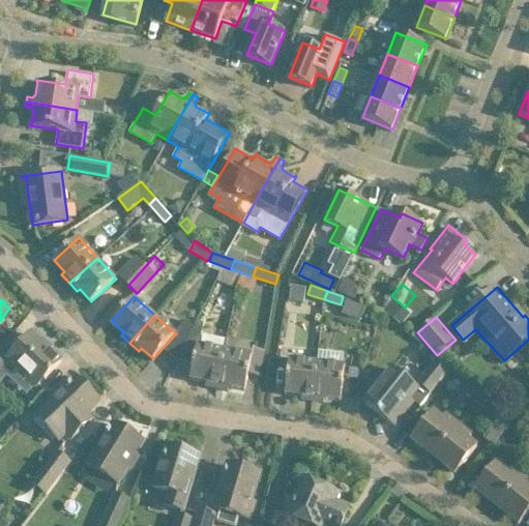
[(9,356),(38,384),(62,360),(32,331),(9,356)]
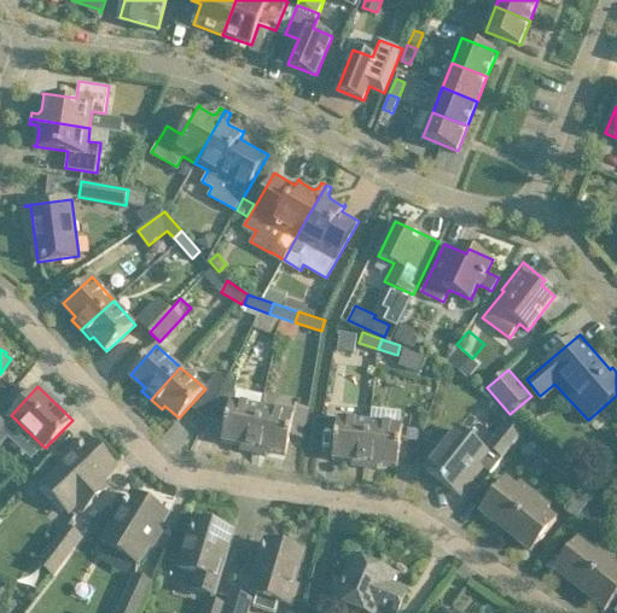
[(240,448),(254,450),(262,407),(231,400),(222,439),(242,443),(240,448)]
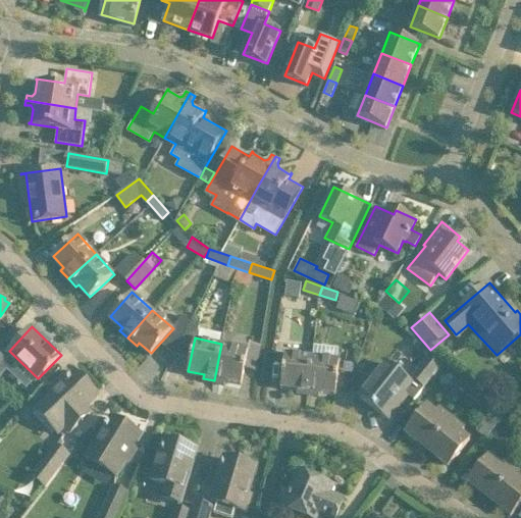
[(242,382),(249,349),(221,344),(214,380),(225,382),(226,379),(242,382)]
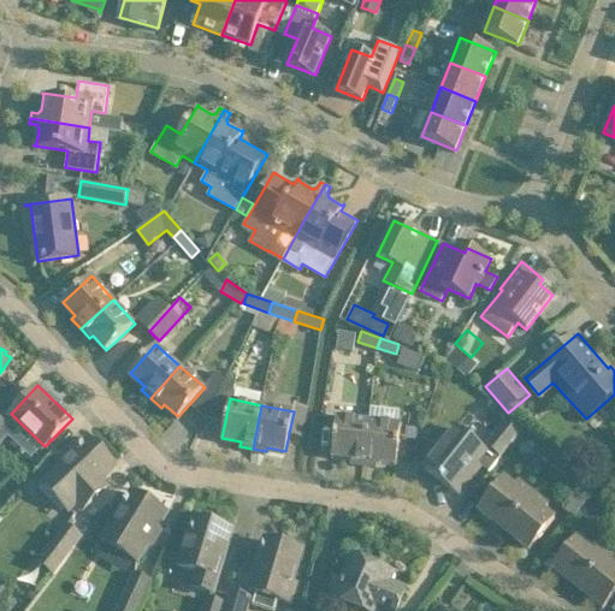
[(509,415),(488,443),(502,455),(525,427),(509,415)]
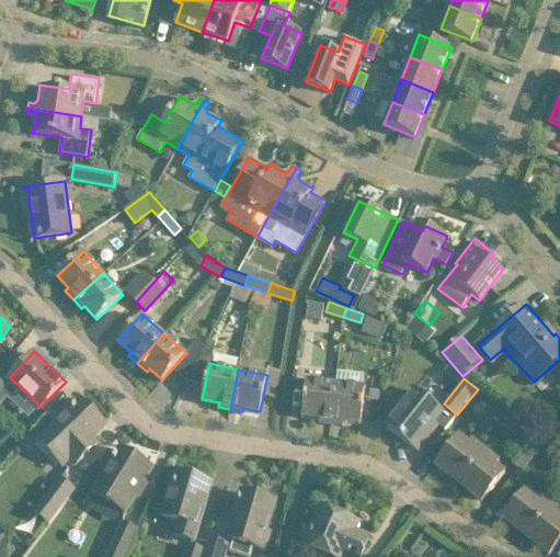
[(320,421),(331,423),(336,383),(307,379),(303,416),(320,418),(320,421)]
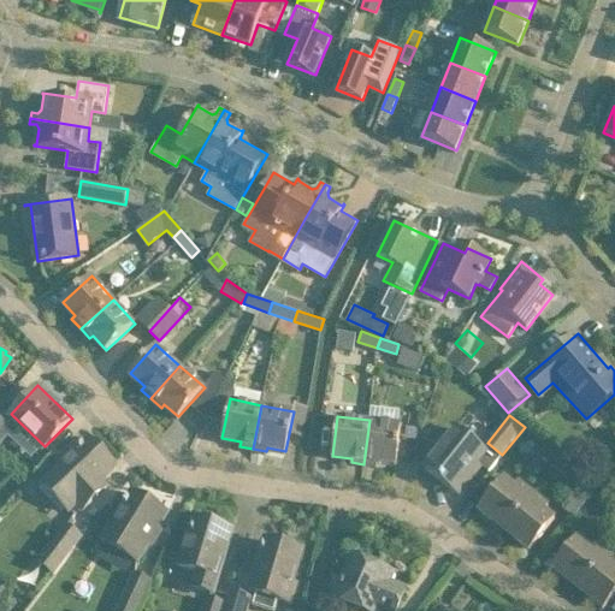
[(370,420),(364,464),(377,466),(378,461),(397,463),(401,423),(370,420)]
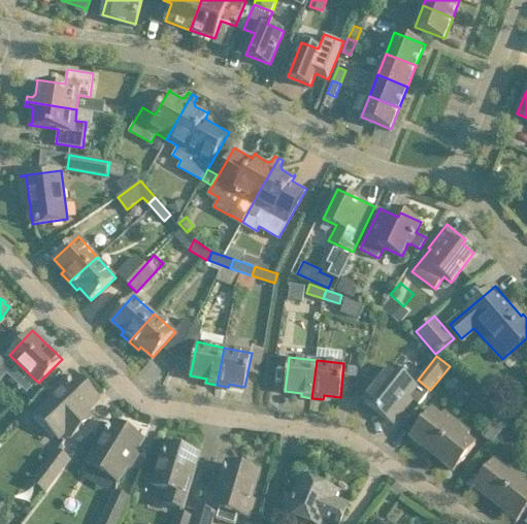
[(392,365),(377,384),(364,400),(390,420),(418,386),(392,365)]
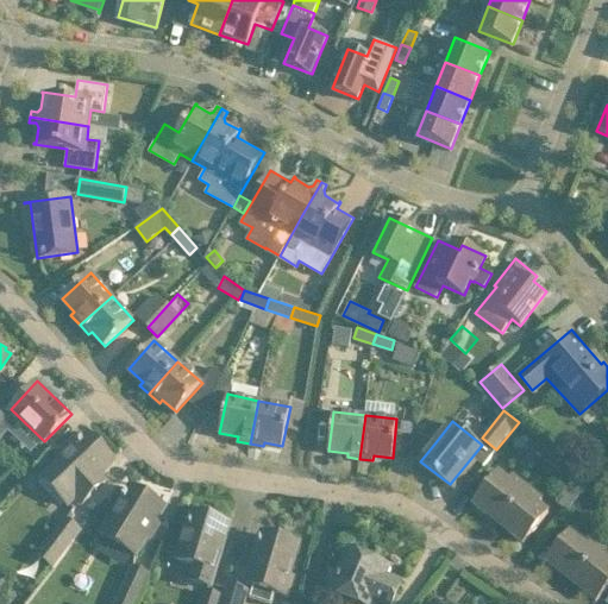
[(83,501),(88,496),(106,480),(100,473),(114,460),(88,432),(43,474),(69,503),(77,496),(83,501)]
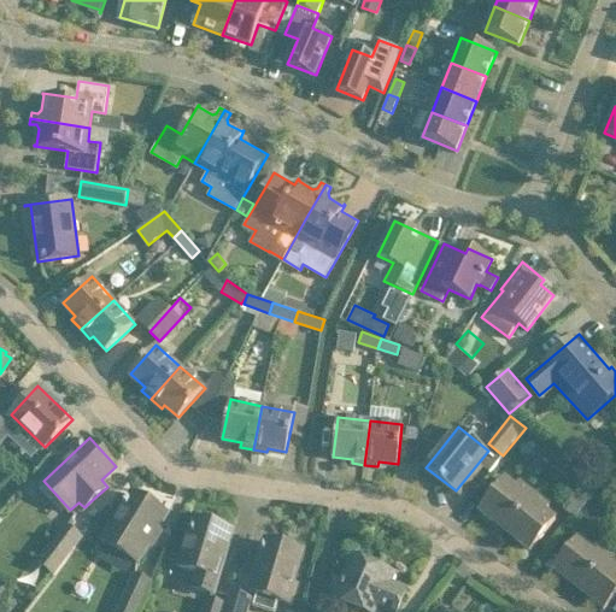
[(546,443),(540,451),(556,464),(562,457),(546,443)]
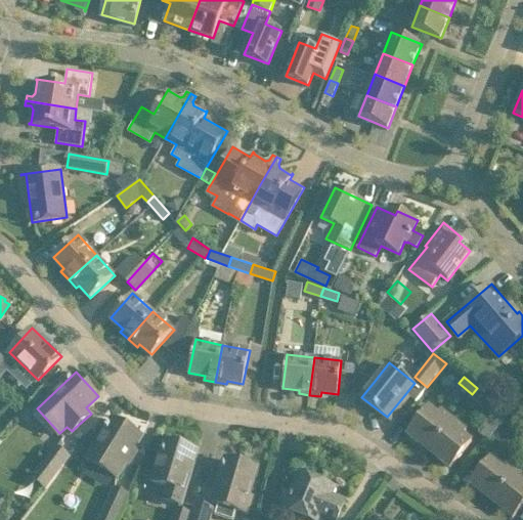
[(477,388),(472,394),(485,405),(490,399),(477,388)]
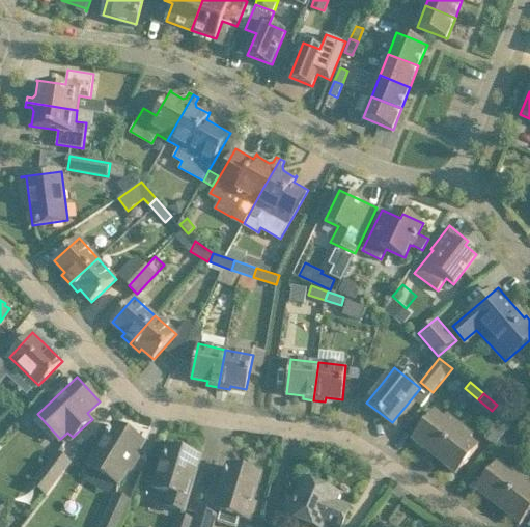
[(413,438),(435,455),(461,423),(447,413),(444,416),(436,410),(413,438)]
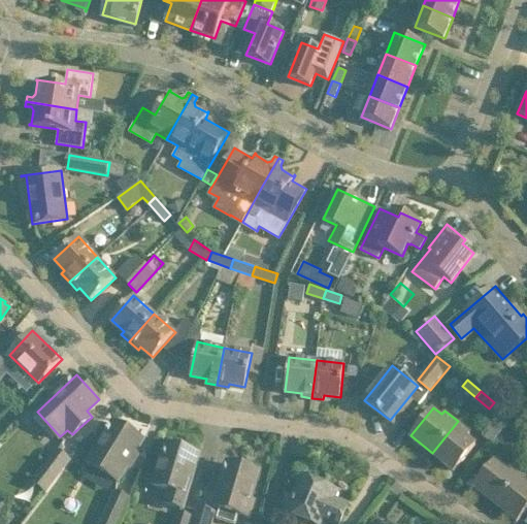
[(513,416),(502,407),(482,434),(492,441),(513,416)]
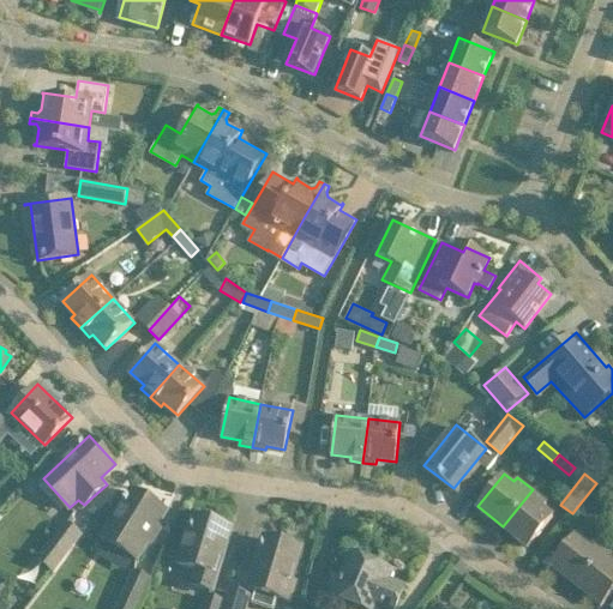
[(138,558),(155,530),(167,510),(132,488),(103,537),(138,558)]
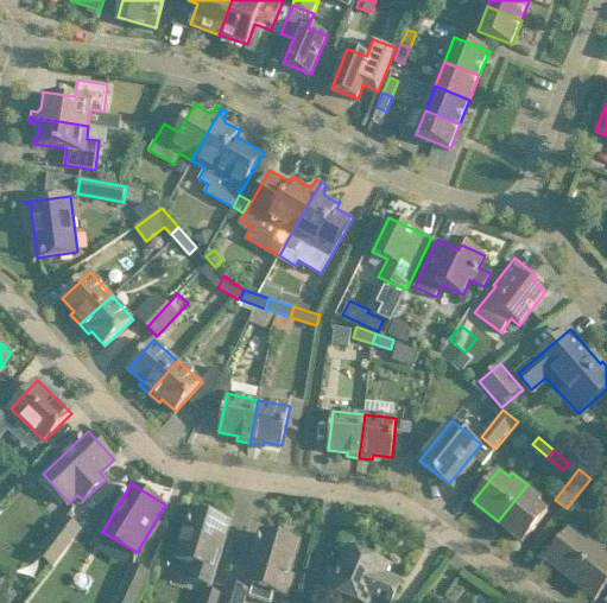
[(528,484),(498,521),(523,541),(549,509),(538,500),(542,495),(528,484)]
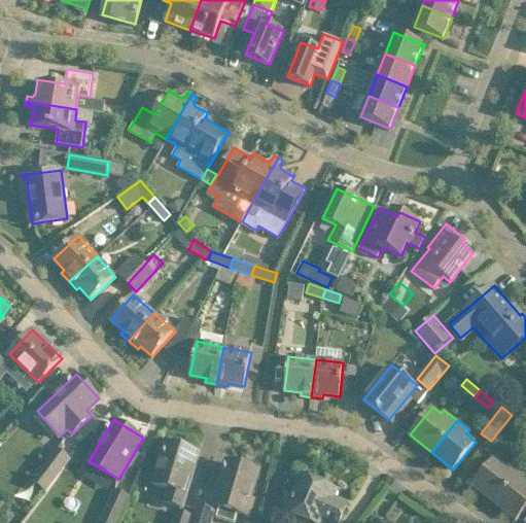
[(183,507),(194,472),(200,452),(166,442),(153,483),(170,488),(166,501),(183,507)]
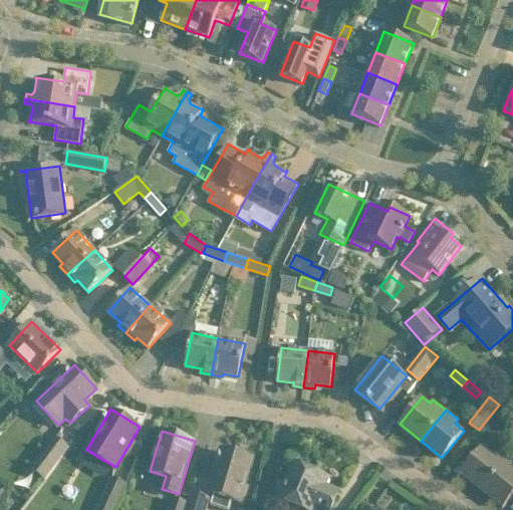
[(35,469),(45,478),(68,448),(55,438),(32,468),(35,469)]
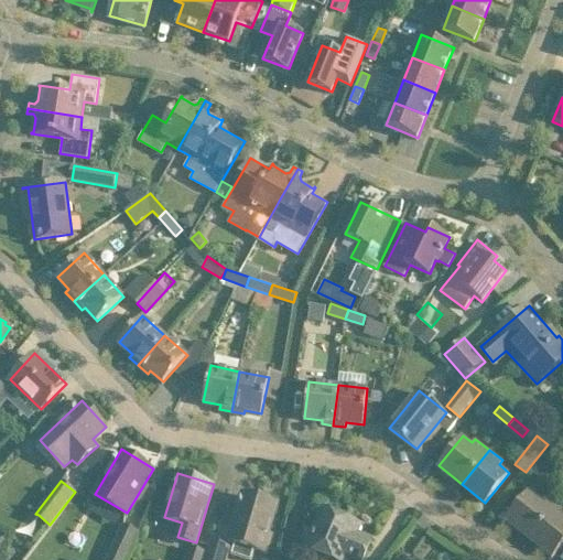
[(530,538),(556,504),(543,493),(540,497),(530,490),(520,502),(507,519),(530,538)]
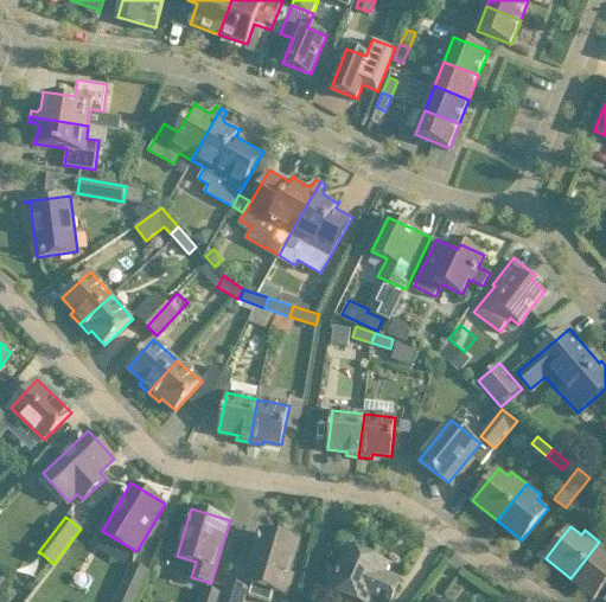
[(272,601),(275,589),(288,593),(293,575),(289,574),(299,542),(261,530),(247,581),(253,582),(249,596),(272,601)]
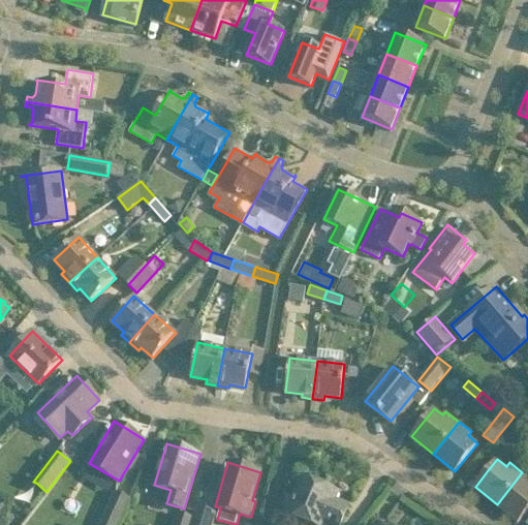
[(527,476),(522,472),(497,504),(519,522),(527,510),(527,476)]
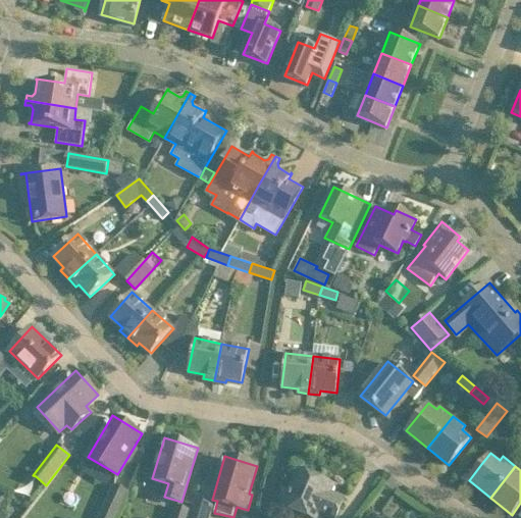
[(323,517),(335,517),(336,516),(345,498),(327,490),(330,482),(300,469),(284,505),(315,517),(317,515),(323,517)]
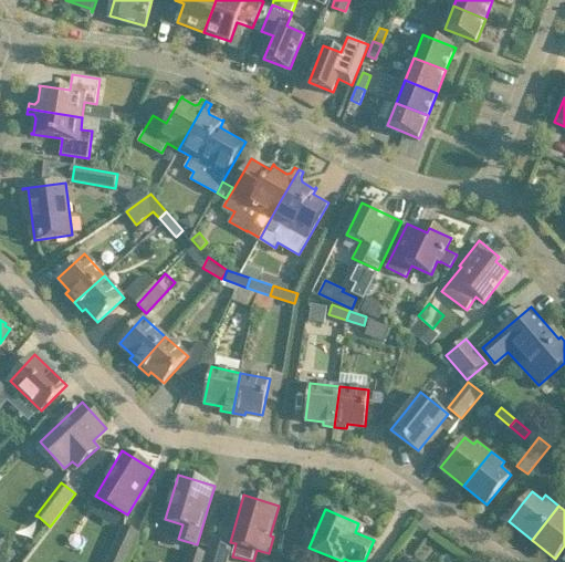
[(76,512),(70,526),(85,533),(92,519),(76,512)]
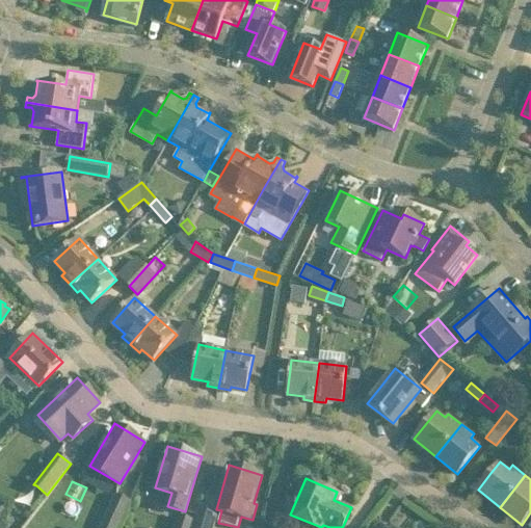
[(36,485),(32,492),(44,500),(47,495),(36,485)]
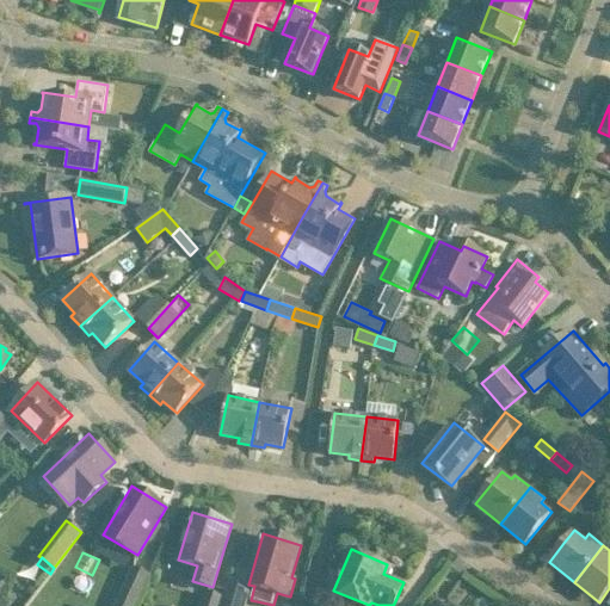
[(135,605),(151,575),(135,568),(116,605),(135,605)]
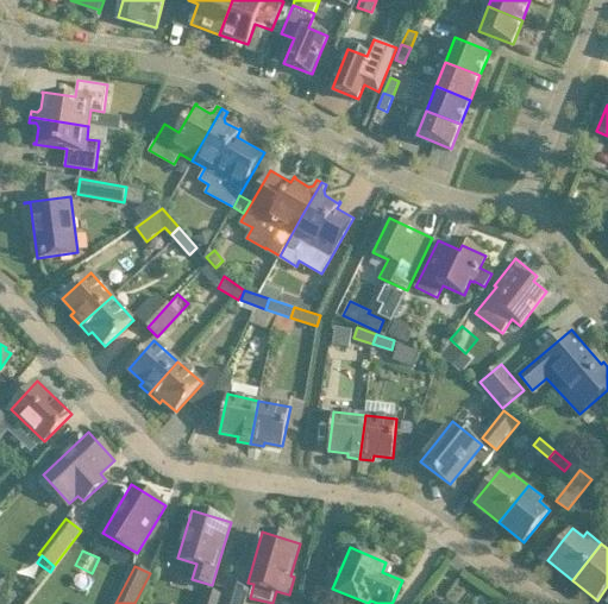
[(224,603),(243,603),(248,590),(230,584),(224,603)]
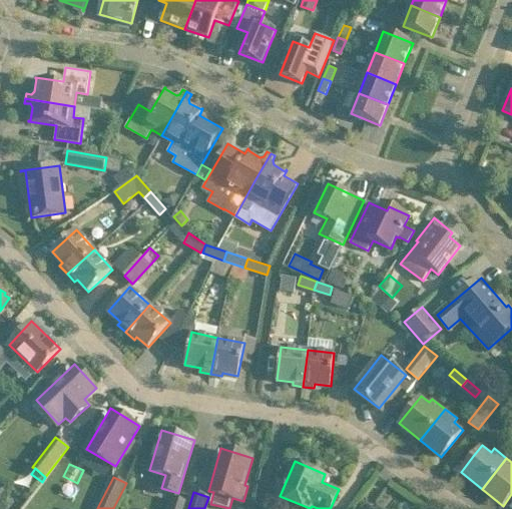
[(184,508),(186,502),(173,498),(169,508),(184,508)]
